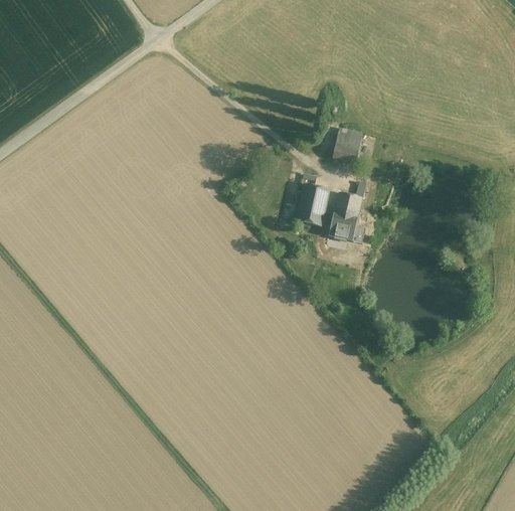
[(362,132),(339,126),(335,145),(358,150),(362,132)]
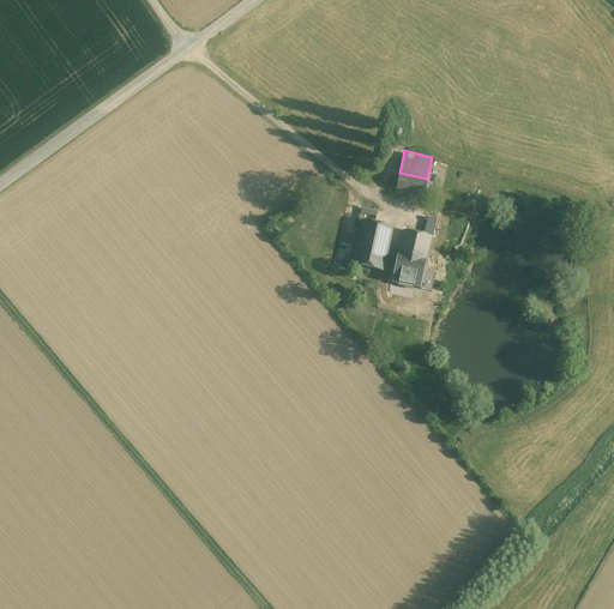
[(427,179),(399,173),(396,187),(425,193),(427,179)]
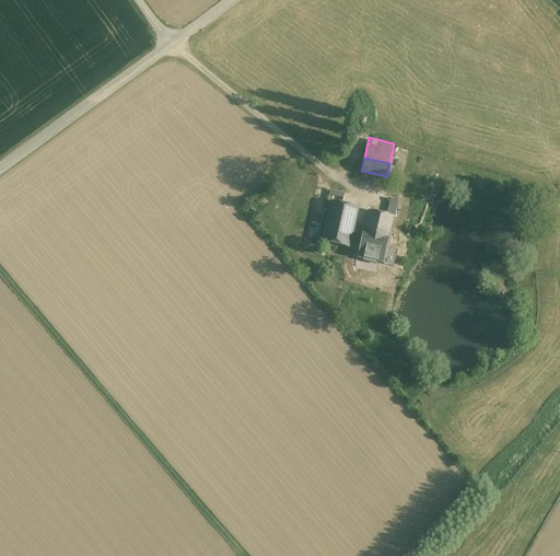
[(343,188),(329,186),(327,199),(329,199),(329,198),(341,200),(343,188)]
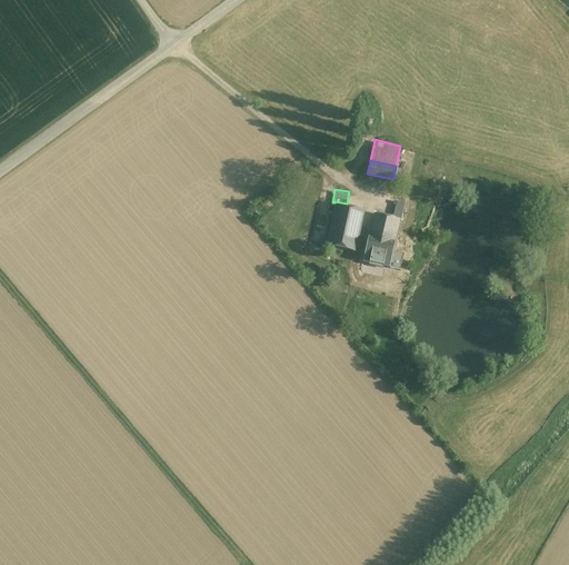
[(347,204),(335,201),(335,202),(326,241),(355,248),(363,208),(347,204)]
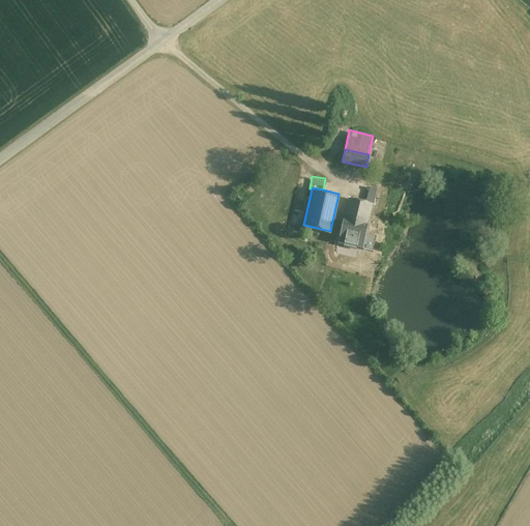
[(387,205),(389,192),(377,190),(374,203),(387,205)]
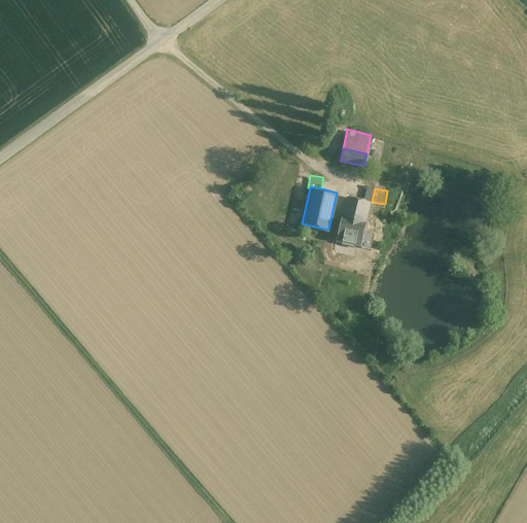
[(370,201),(346,195),(341,217),(365,222),(370,201)]
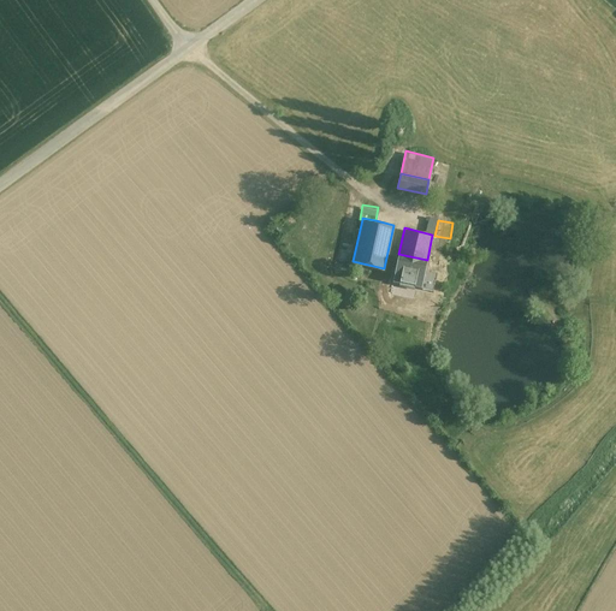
[(427,260),(398,254),(392,279),(431,289),(436,271),(425,268),(427,260)]
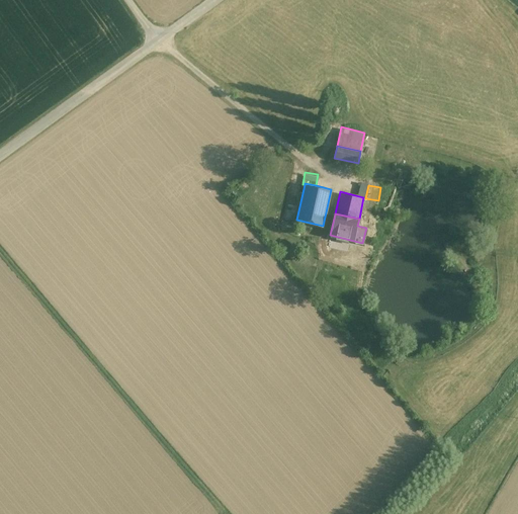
[(471,249),(476,255),(487,248),(483,242),(471,249)]
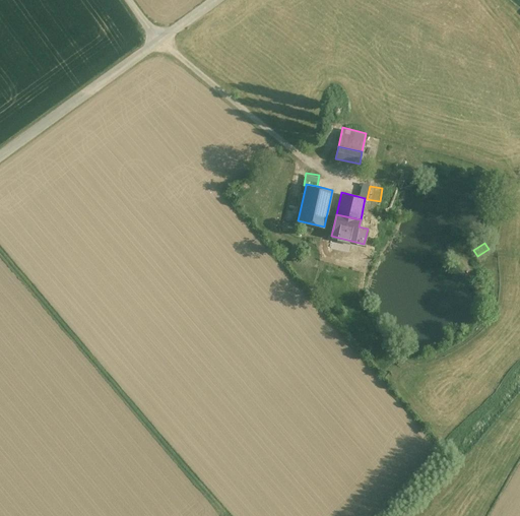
All buildings are outlined.
